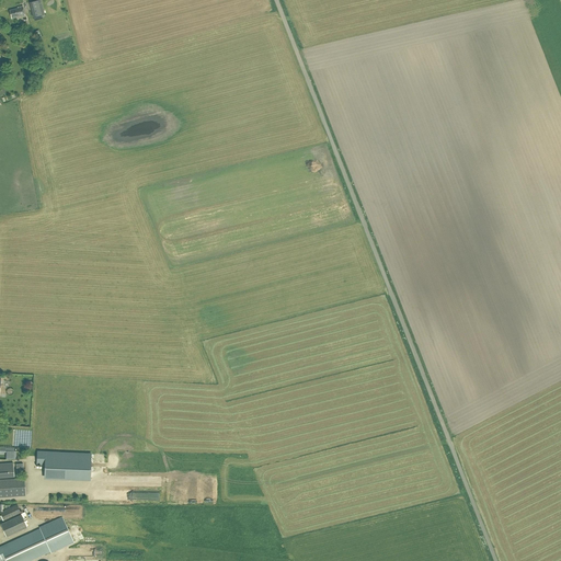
[(42,15),(38,1),(30,3),(34,18),(42,15)]
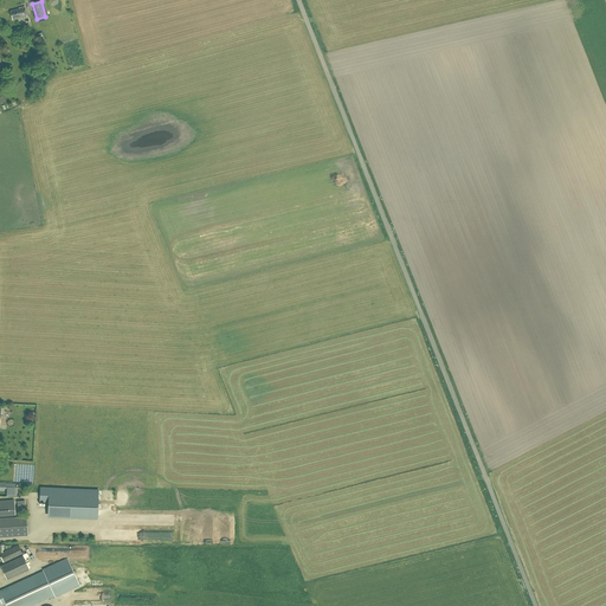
[(25,17),(24,8),(23,6),(18,7),(18,10),(11,11),(12,20),(25,17)]
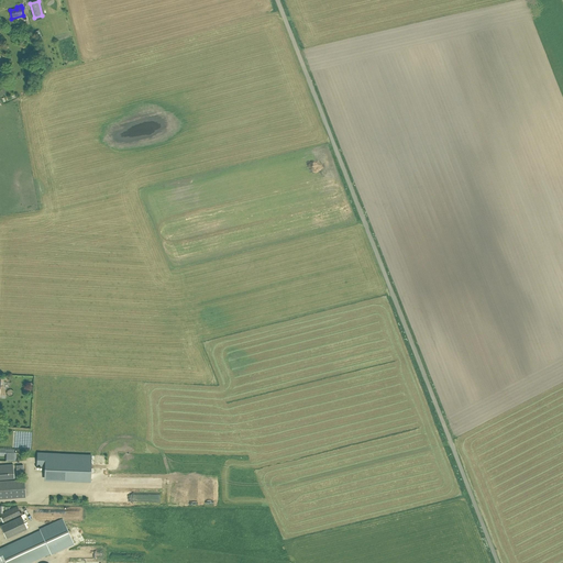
[(44,477),(90,479),(91,456),(59,454),(59,453),(37,453),(36,466),(45,466),(44,477)]
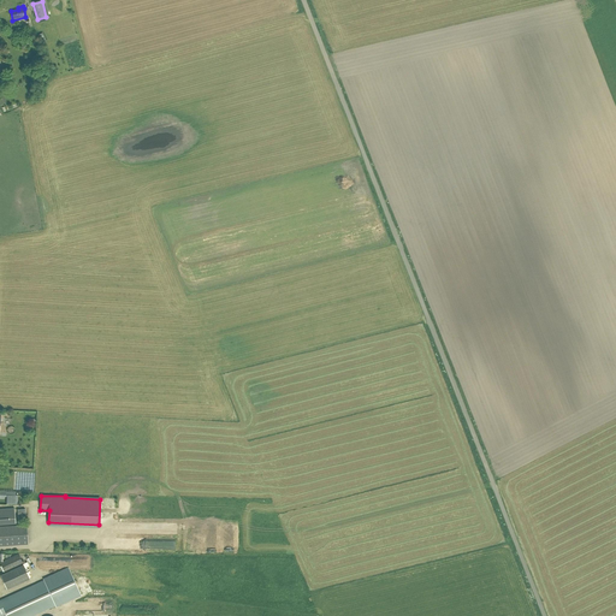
[(0,509),(0,525),(16,523),(15,509),(0,509)]
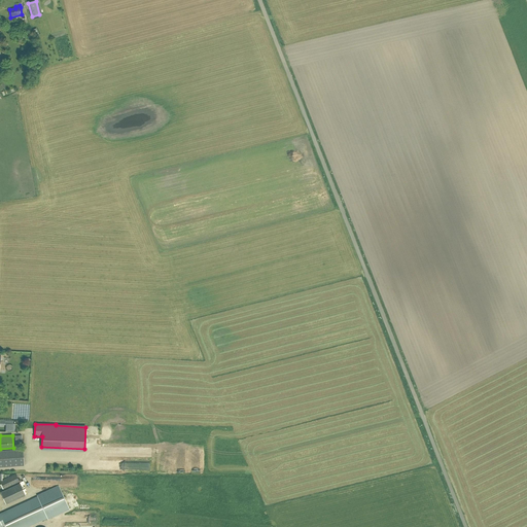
[(0,450),(0,466),(24,465),(23,449),(0,450)]
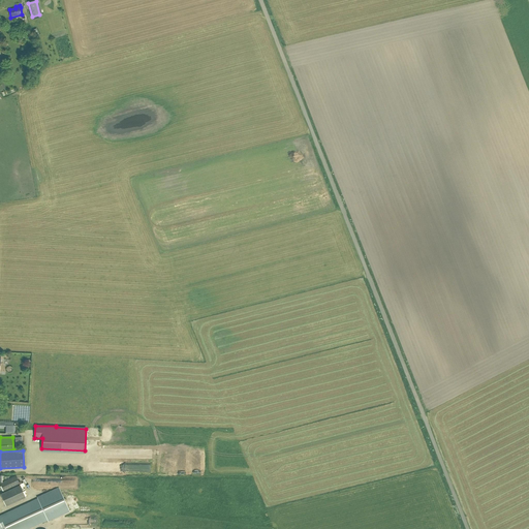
[(0,483),(4,492),(20,485),(16,475),(2,481),(0,483)]
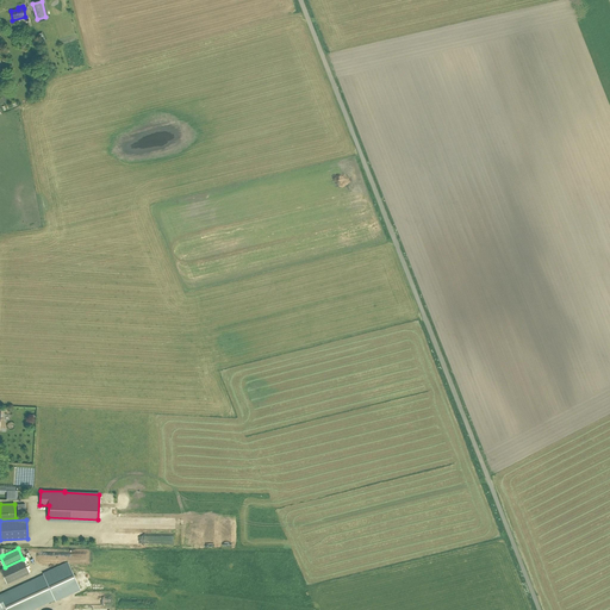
[(30,573),(23,559),(0,570),(7,584),(30,573)]
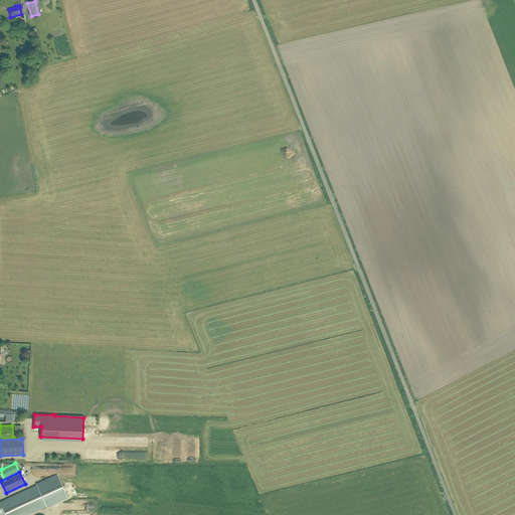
[(4,514),(27,514),(46,506),(46,507),(67,497),(56,475),(36,485),(0,502),(0,514),(2,514),(4,514)]
